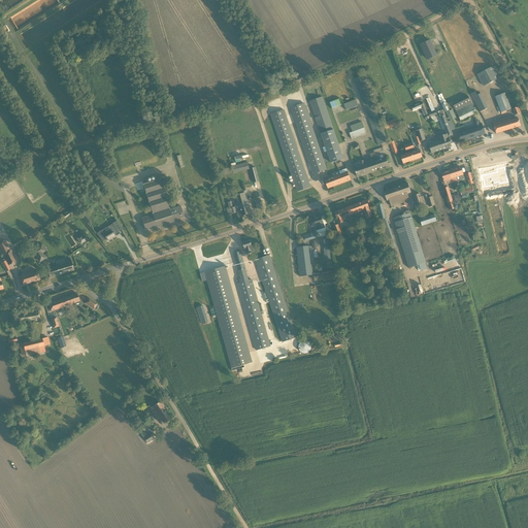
[(420,45),(427,60),(437,56),(430,40),(420,45)]
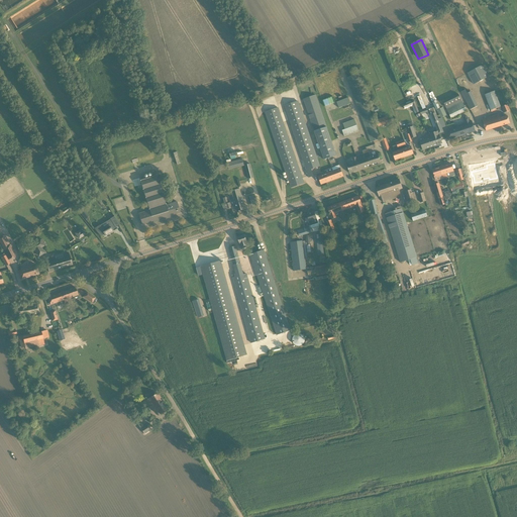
[(468,73),(474,85),(489,77),(483,65),(468,73)]
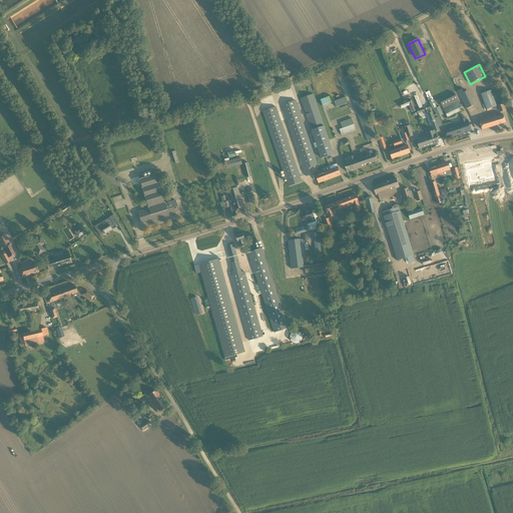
[(344,77),(368,141),(378,138),(354,73),(344,77)]
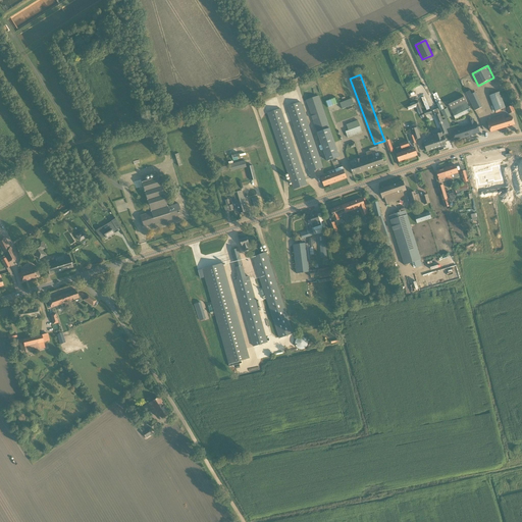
[(407,90),(410,98),(415,97),(413,88),(407,90)]
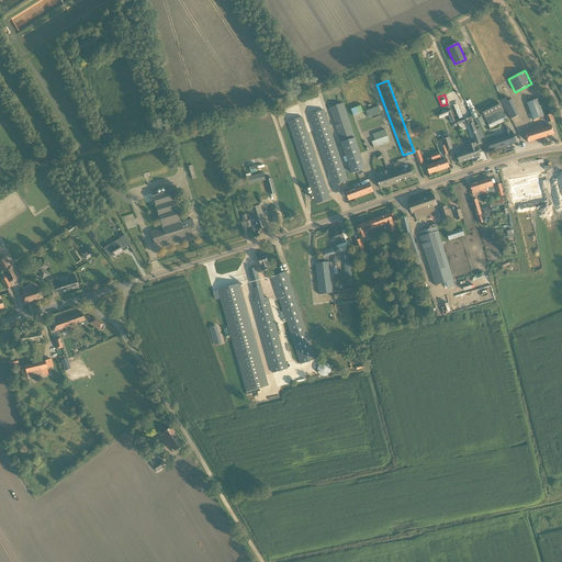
[(502,100),(510,120),(519,115),(512,100),(507,101),(506,98),(502,100)]
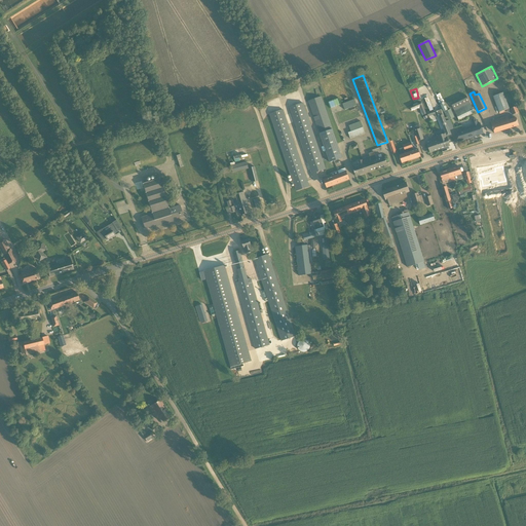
[(493,97),(499,112),(509,108),(503,92),(493,97)]
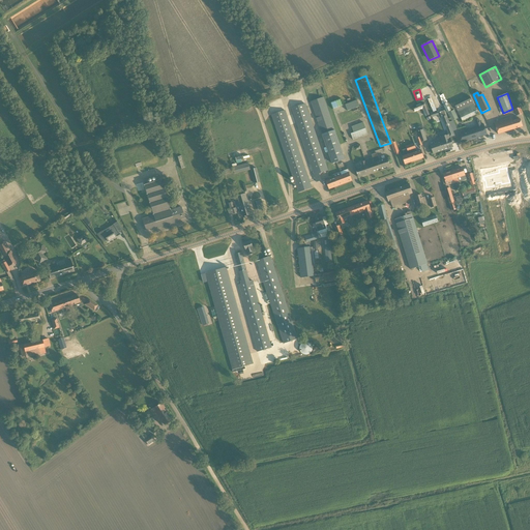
[(453,105),(463,122),(478,114),(470,96),(453,105)]
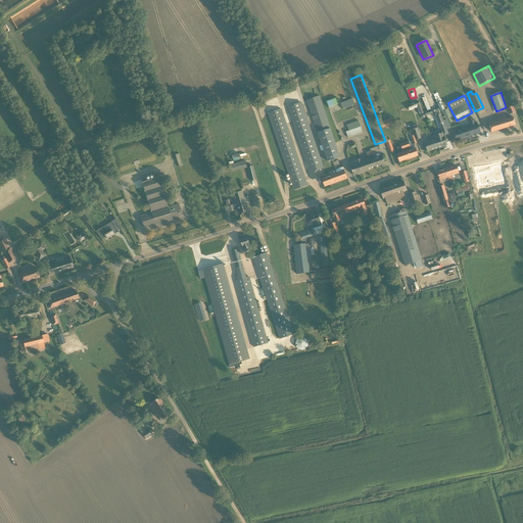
[(318,133),(330,129),(319,96),(306,100),(318,133)]
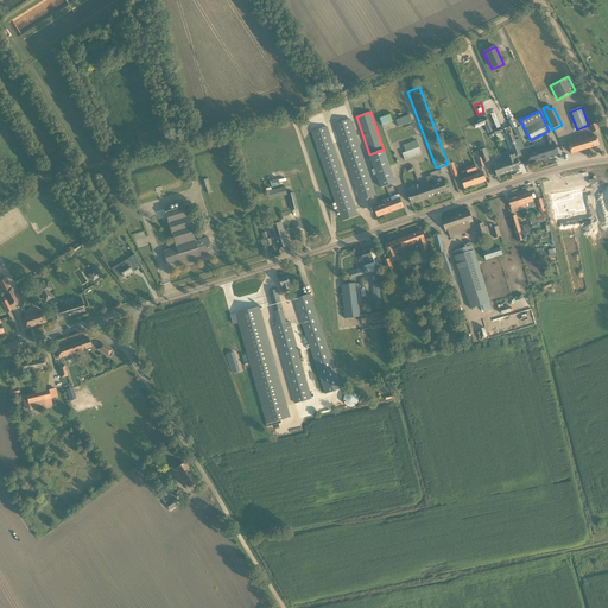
[(379,118),(381,125),(392,121),(390,114),(379,118)]
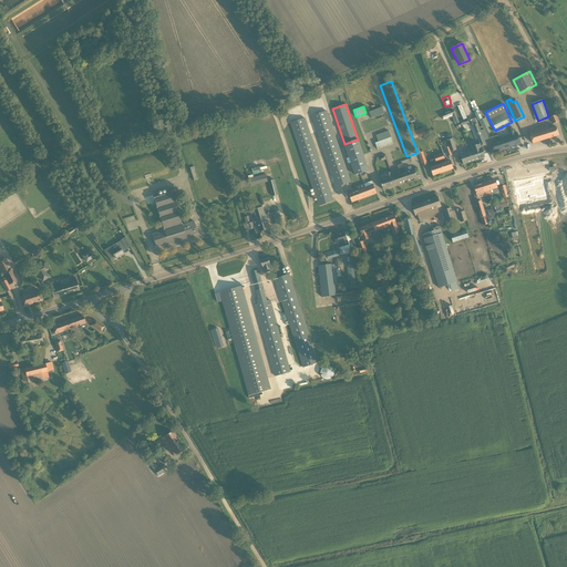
[(369,112),(371,119),(384,114),(382,107),(369,112)]
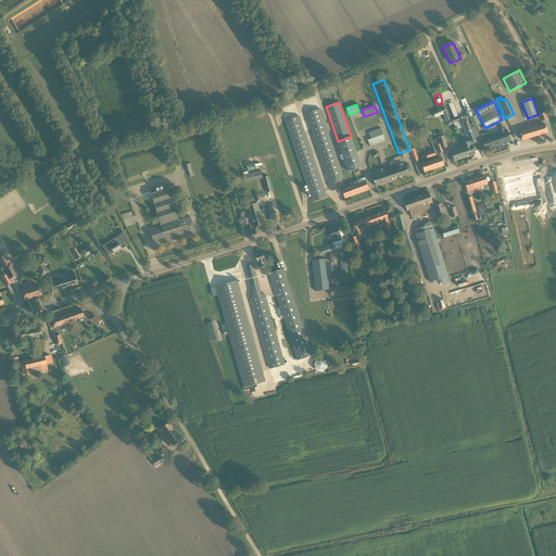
[(342,174),(319,109),(305,114),(330,186),(332,191),(337,189),(335,181),(343,179),(342,174)]
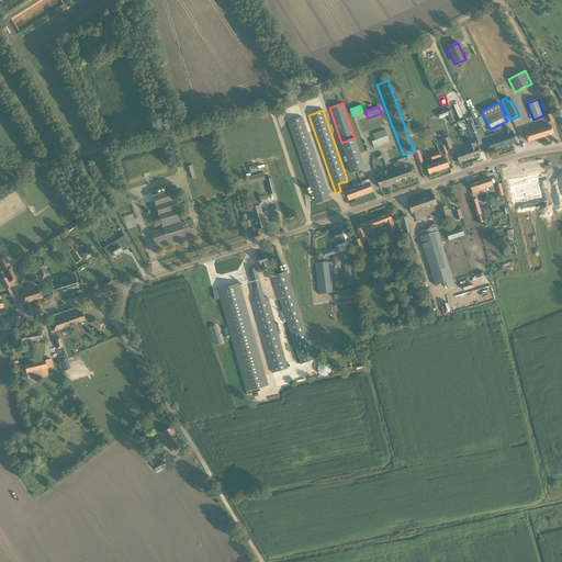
[(448,116),(451,123),(454,122),(450,110),(438,114),(439,119),(447,115),(447,116),(448,116)]
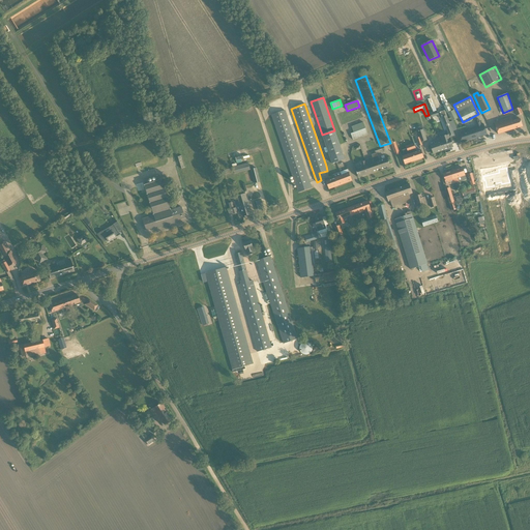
[(523,114),(520,108),(514,110),(517,116),(523,114)]
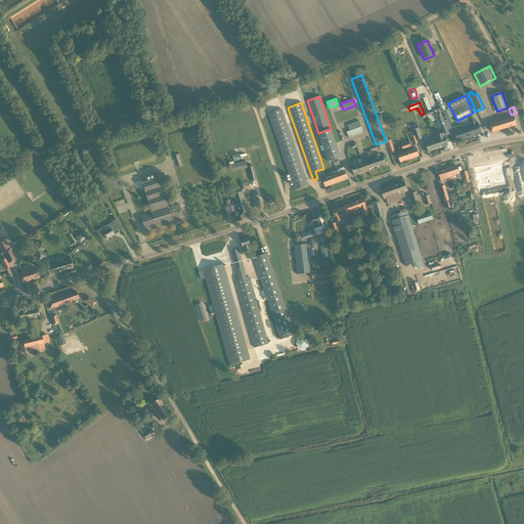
[(446,120),(445,121),(447,124),(445,125),(447,130),(448,130),(451,128),(448,119),(452,117),(448,108),(442,113),(446,120)]
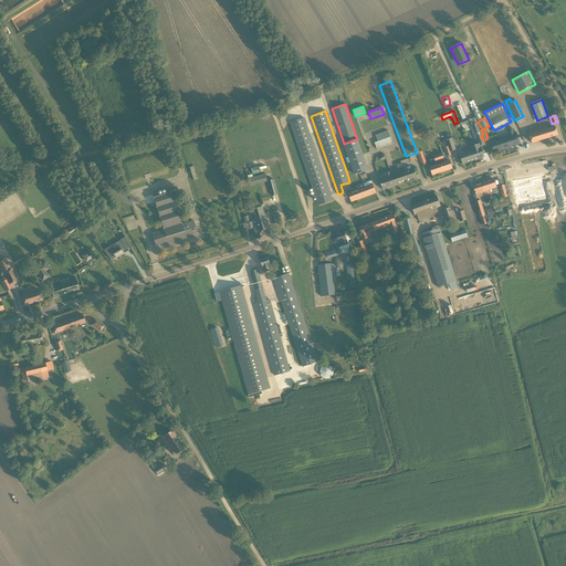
[(331,197),(304,118),(290,123),(317,201),(318,201),(320,206),(332,201),(329,197),(331,197)]
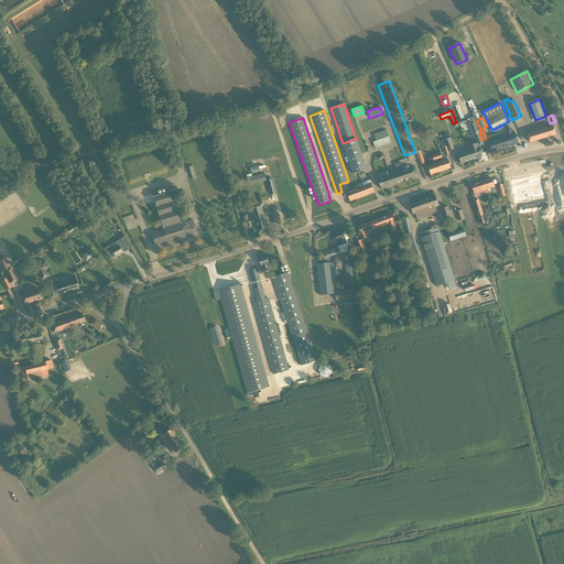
[(483,156),(479,148),(478,147),(484,144),(483,140),(481,140),(479,134),(481,133),(479,130),(478,130),(475,122),(470,125),(477,143),(468,147),(463,149),(464,152),(457,154),(461,164),(483,156)]
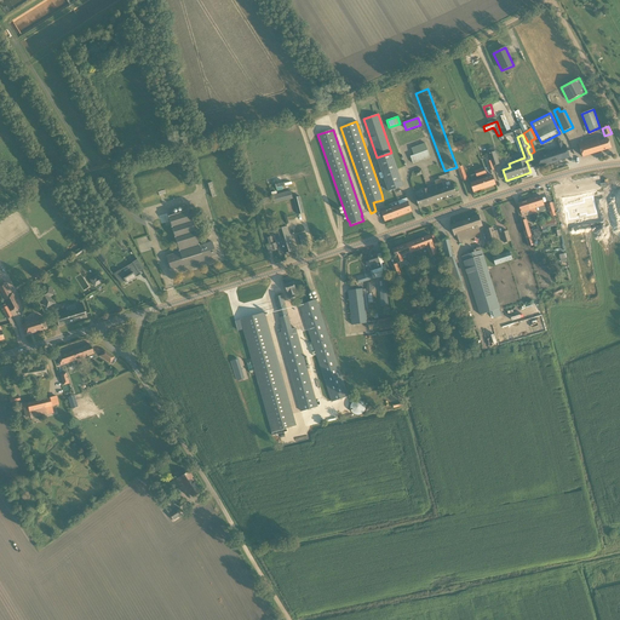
[(579,143),(581,151),(583,158),(612,148),(608,139),(600,142),(598,137),(579,143)]
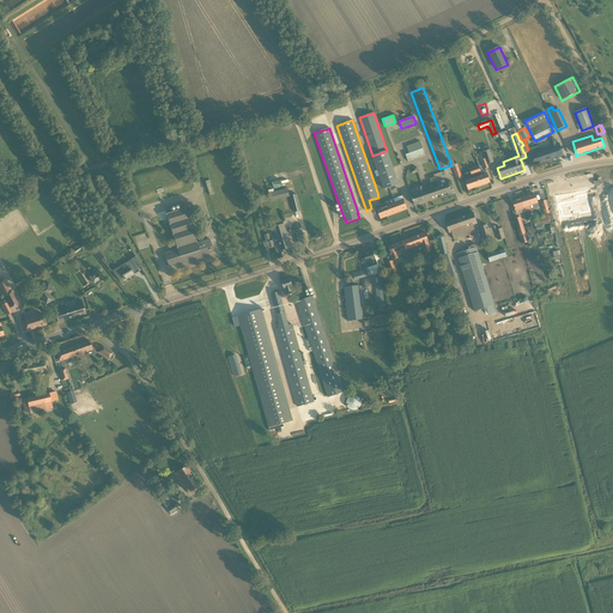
[(445,143),(448,150),(457,146),(459,149),(461,147),(457,138),(445,143)]
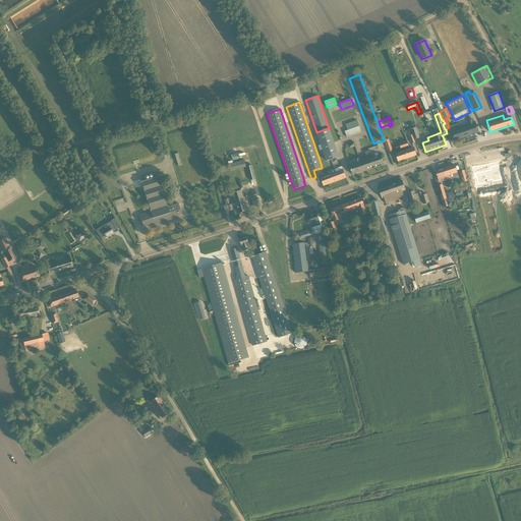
[(466,127),(464,128),(461,129),(461,126),(457,127),(458,130),(452,132),(454,140),(479,132),(475,122),(466,125),(466,127)]
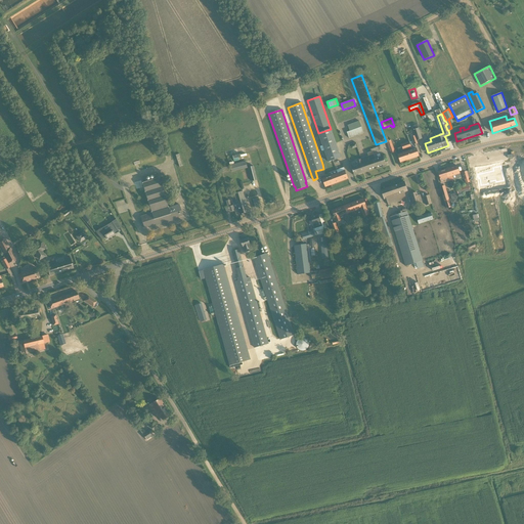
[(412,130),(415,136),(417,140),(422,138),(419,128),(418,128),(417,125),(412,127),(413,130),(412,130)]
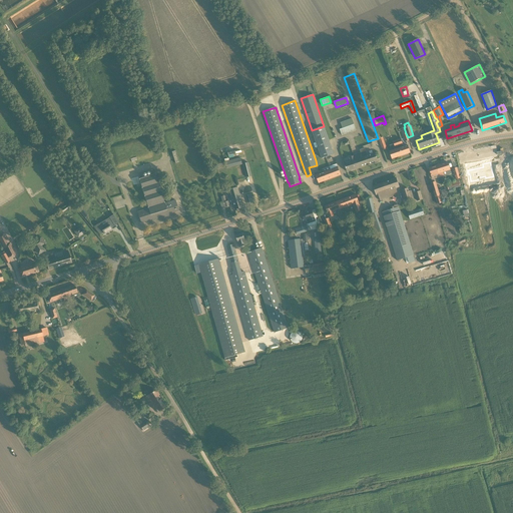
[(340,129),(342,135),(356,130),(354,124),(340,129)]
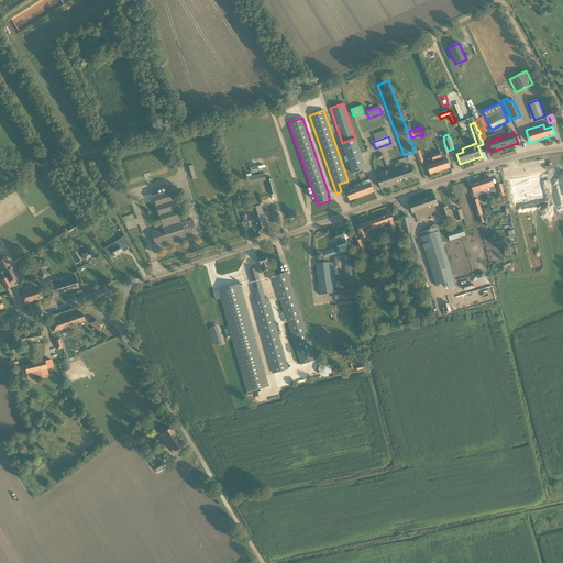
[(342,143),(353,174),(366,169),(355,139),(342,143)]
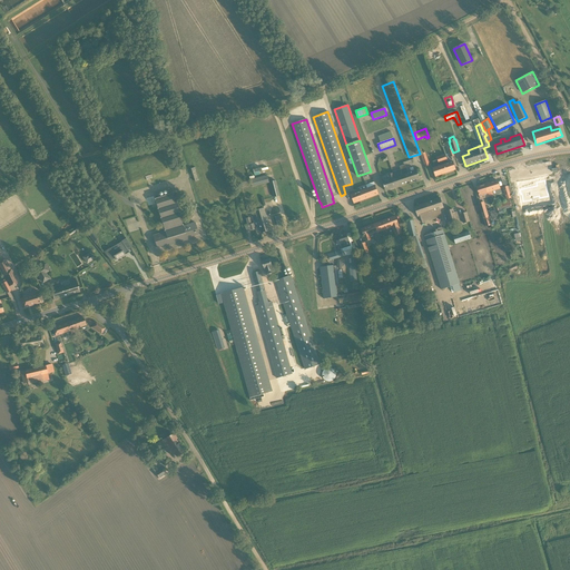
[(421,154),(425,167),(430,166),(425,153),(421,154)]
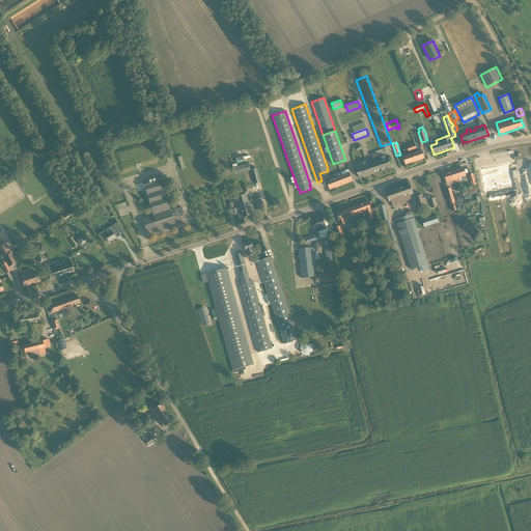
[(417,151),(415,144),(407,147),(410,155),(402,157),(406,165),(424,159),(422,150),(417,151)]
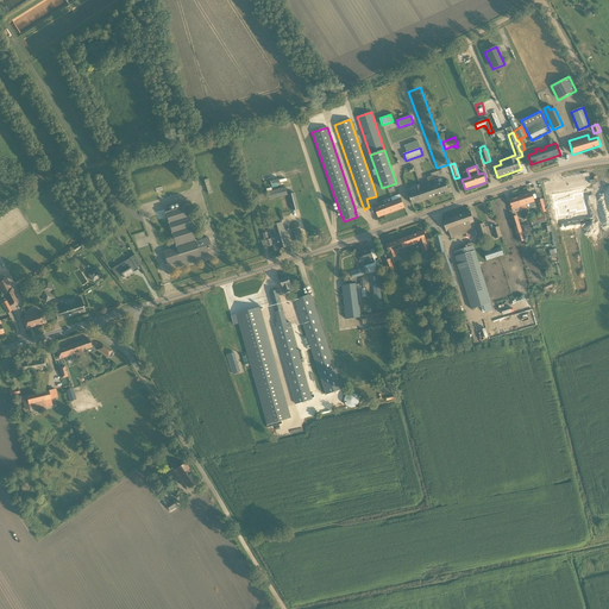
[(408,194),(409,199),(412,205),(449,192),(445,181),(435,184),(433,176),(427,179),(429,187),(421,190),(420,186),(414,187),(416,192),(408,194)]
